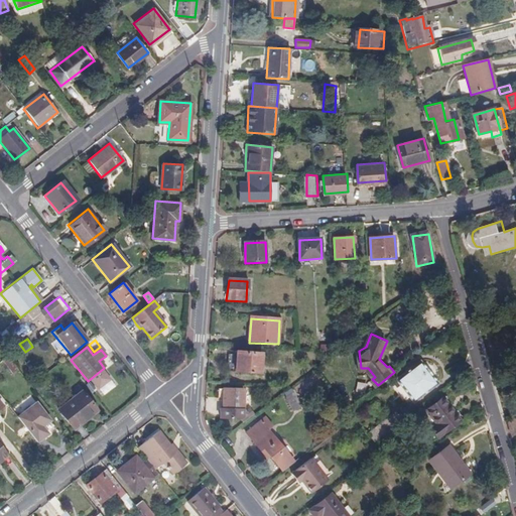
[(261,374),(262,355),(231,352),(229,373),(261,374)]
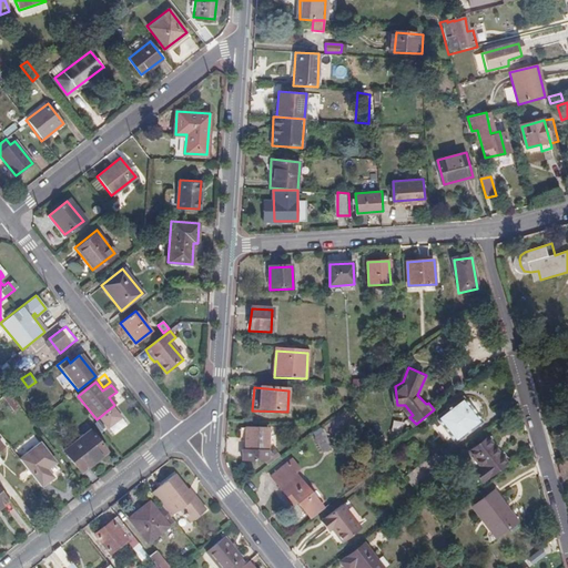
[(12,399),(7,393),(0,398),(12,413),(19,407),(12,399)]
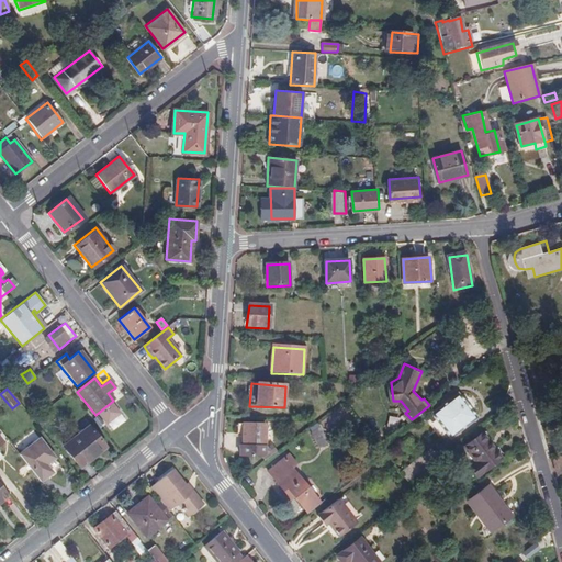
[(478,417),(458,393),(433,414),(451,437),(478,417)]
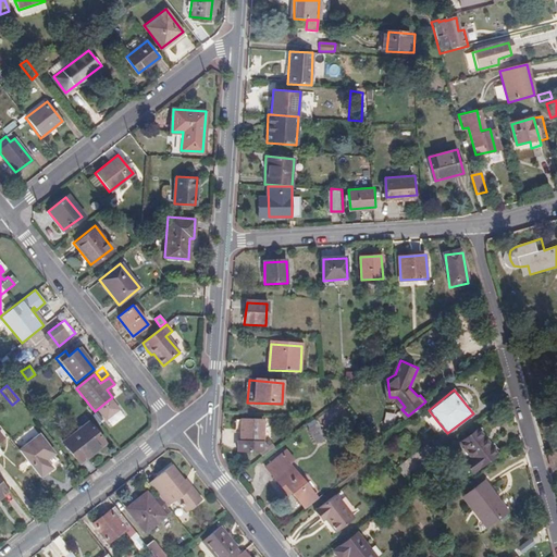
[(264,449),(262,447),(261,446),(262,422),(240,421),(239,444),(236,444),(235,455),(256,456),(264,449)]
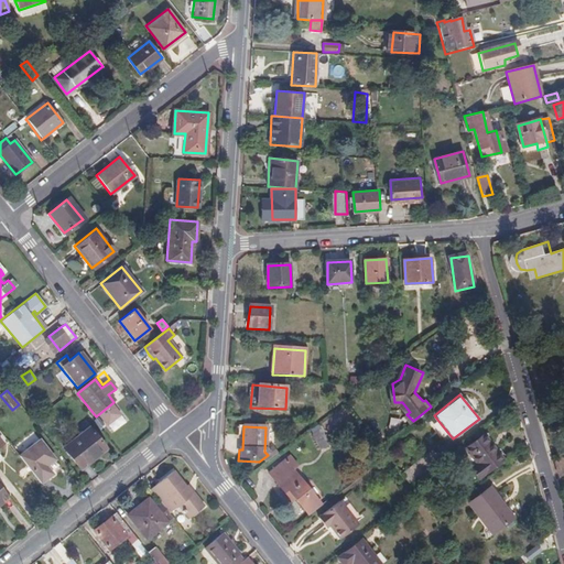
[(88,429),(62,448),(78,469),(104,448),(88,429)]
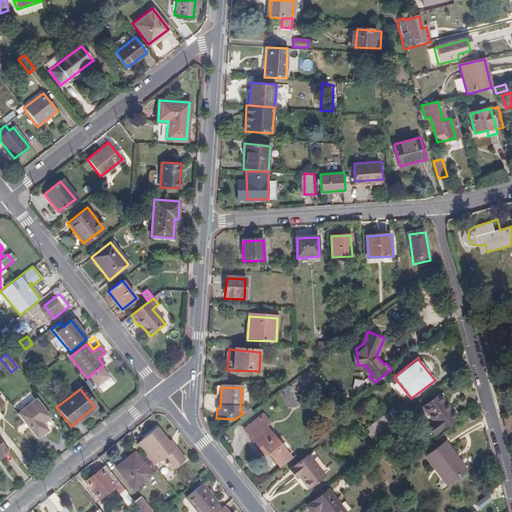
[(297,404),(290,389),(283,392),(289,407),(297,404)]
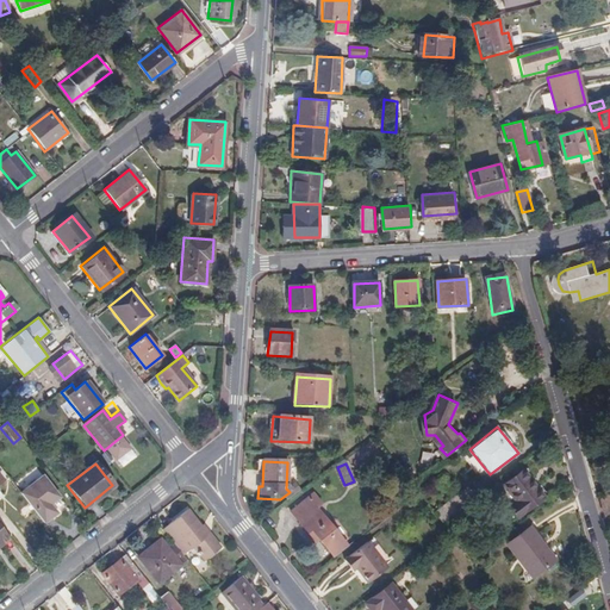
[(541,497),(522,472),(506,484),(510,489),(506,491),(515,502),(509,506),(516,517),(541,497)]
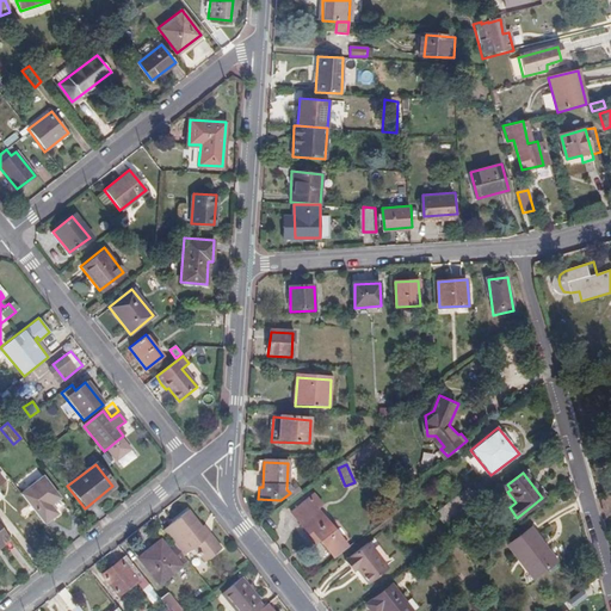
[(19,494),(42,524),(54,513),(48,505),(57,498),(41,477),(19,494)]
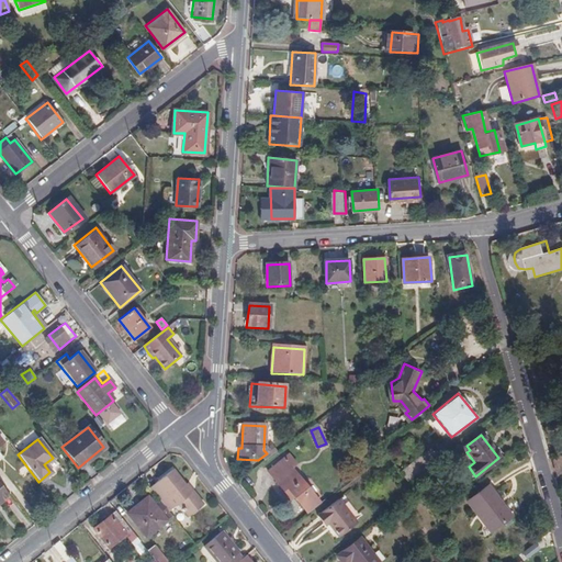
[(261,463),(273,454),(269,448),(265,451),(267,453),(258,460),(261,463)]
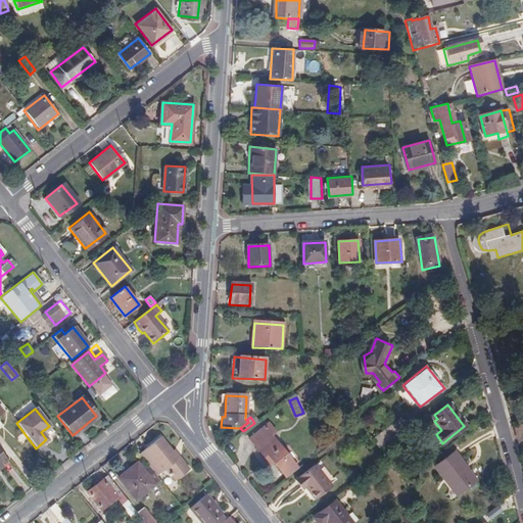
[(399,417),(371,439),(379,448),(407,426),(399,417)]
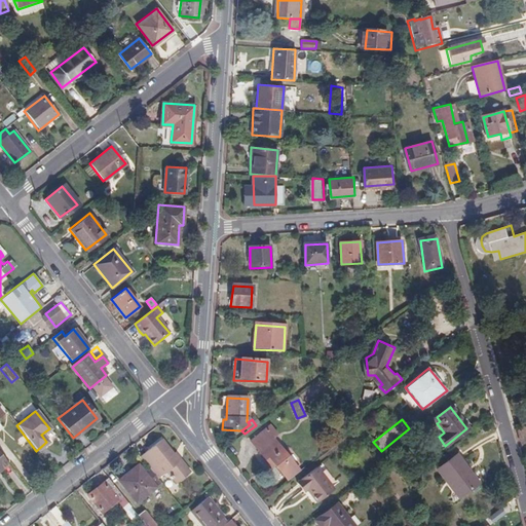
[(265,431),(272,442),(277,438),(269,427),(265,431)]
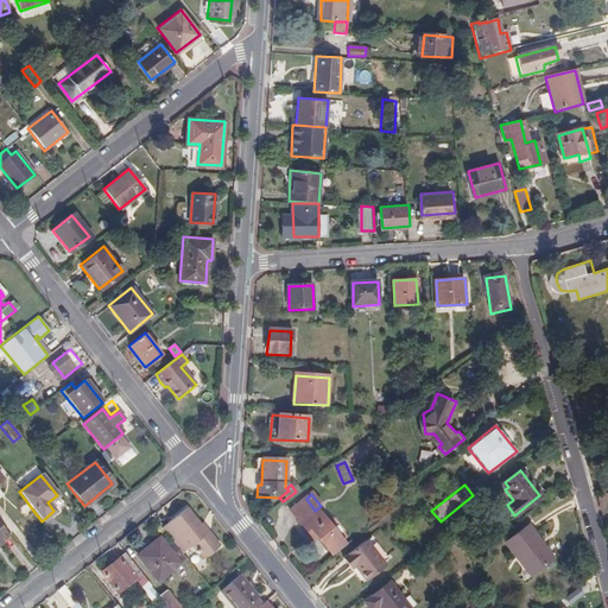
[(328,558),(342,548),(315,511),(306,499),(289,512),(309,539),(312,537),(315,542),(328,558)]
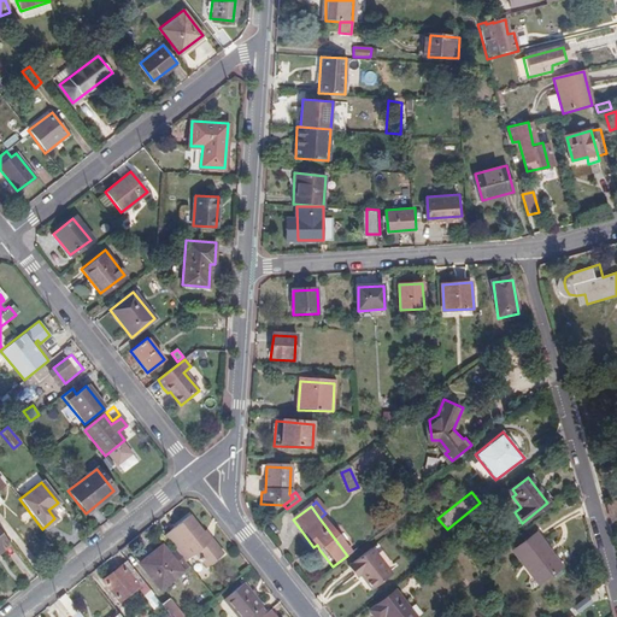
[(187,517),(164,535),(175,550),(183,560),(193,553),(204,568),(221,554),(210,540),(206,542),(200,534),(187,517)]
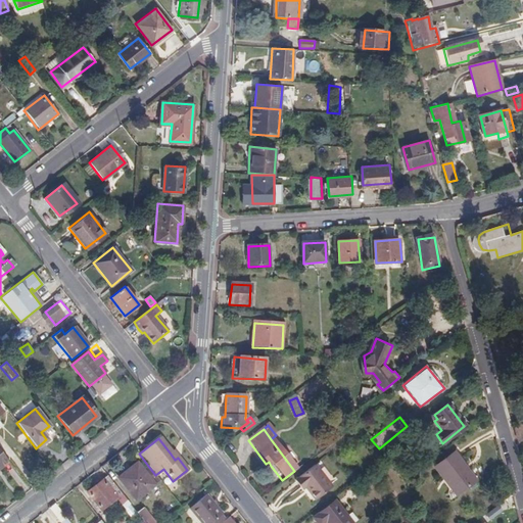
[(476,479),(454,452),(436,466),(458,494),(476,479)]
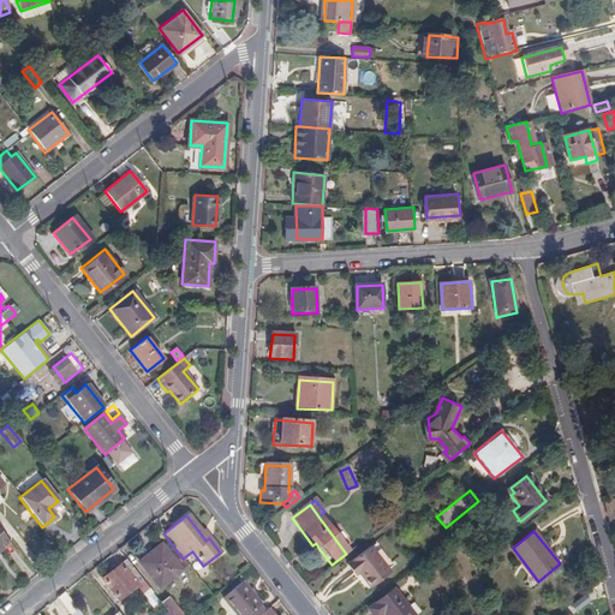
[(370,548),(386,567),(392,562),(376,543),(370,548)]
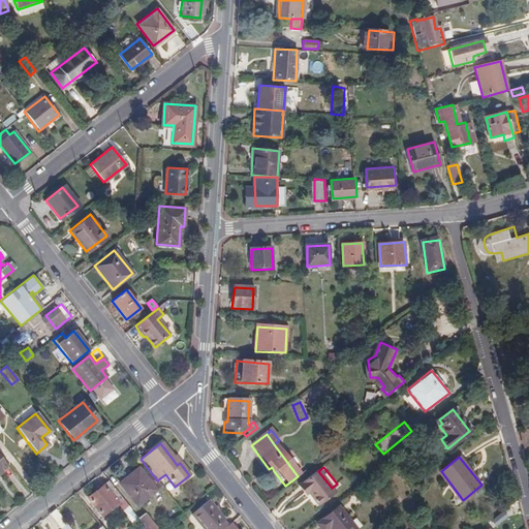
[(131,480),(142,472),(138,468),(129,476),(131,480)]
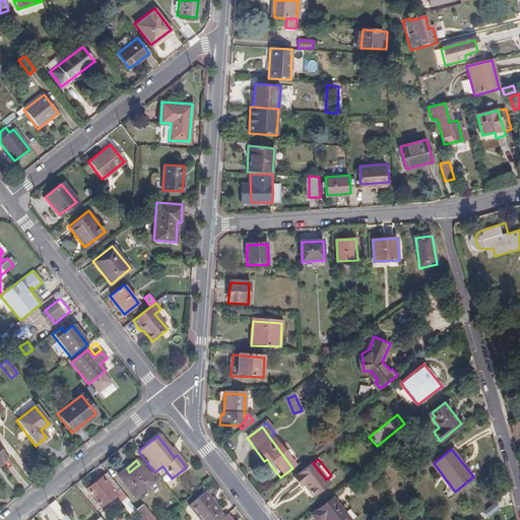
[(313,463),(312,462),(293,478),(300,488),(305,483),(316,496),(330,484),(326,479),(313,463)]
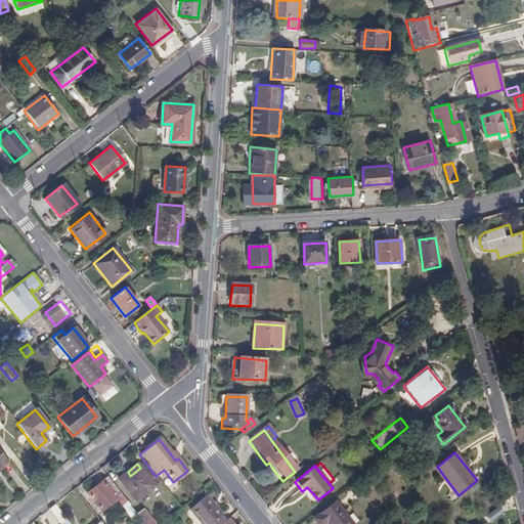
[(156,476),(148,467),(143,471),(140,468),(130,476),(128,472),(119,480),(136,501),(161,482),(156,476)]
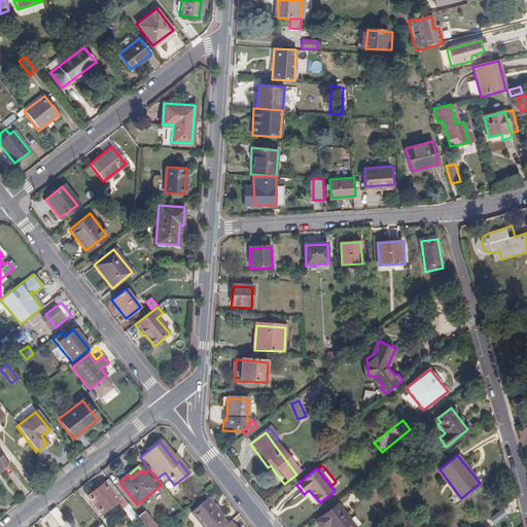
[(124,498),(108,480),(88,496),(102,516),(124,498)]
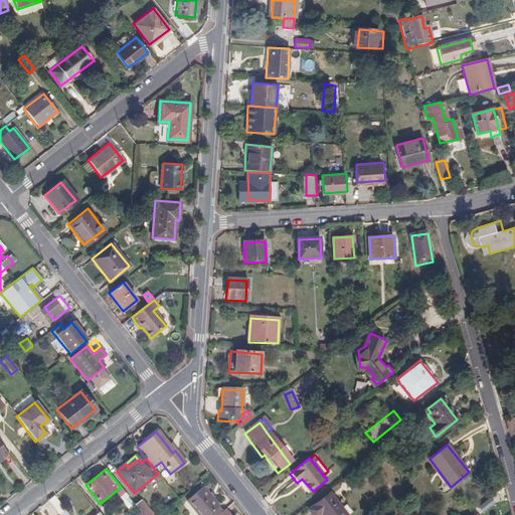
[(207,514),(217,508),(197,483),(182,495),(186,500),(185,502),(195,514),(207,514)]
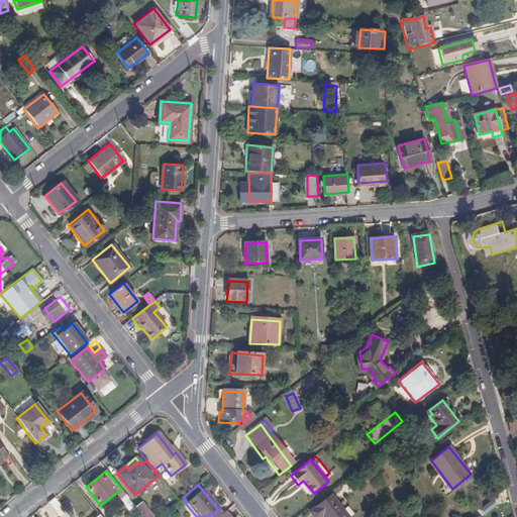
[(348,516),(331,495),(310,512),(313,516),(320,516),(322,516),(323,516),(348,516)]
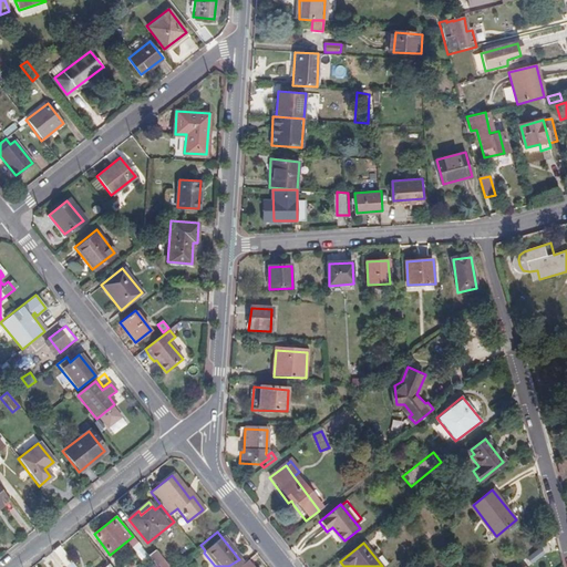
[(60,545),(53,550),(65,566),(78,566),(79,566),(60,545)]
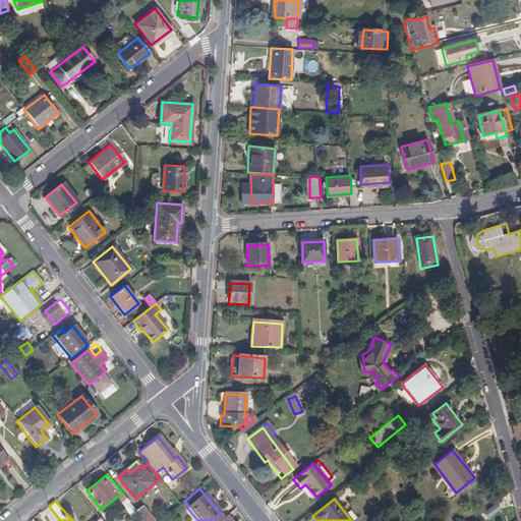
[(136,516),(125,501),(119,506),(130,520),(136,516)]
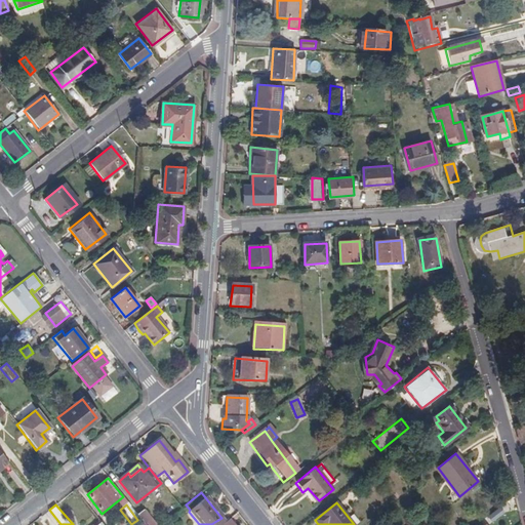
[(499,508),(487,516),(492,522),(503,513),(499,508)]
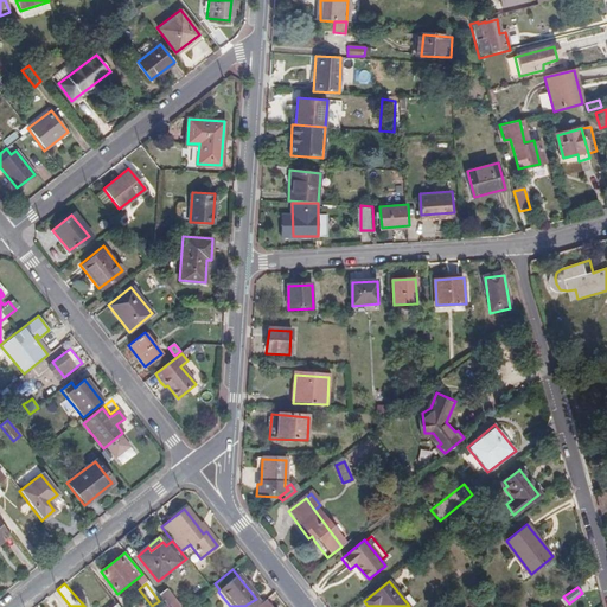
[(159,595),(167,606),(180,606),(167,589),(159,595)]
